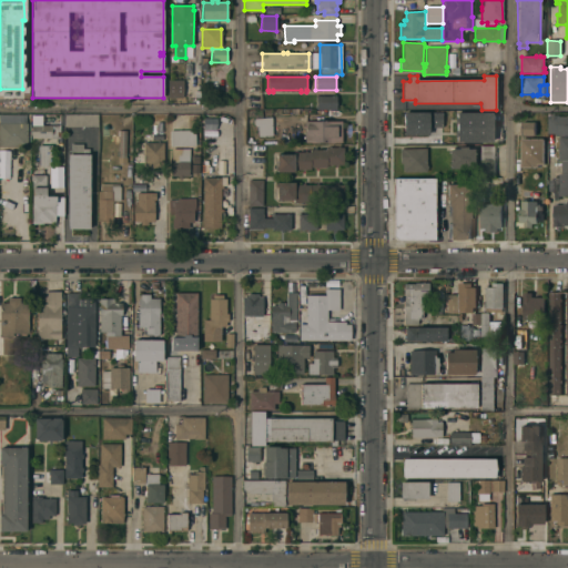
[(169,79),(183,79),(183,98),(169,98),(169,79)]
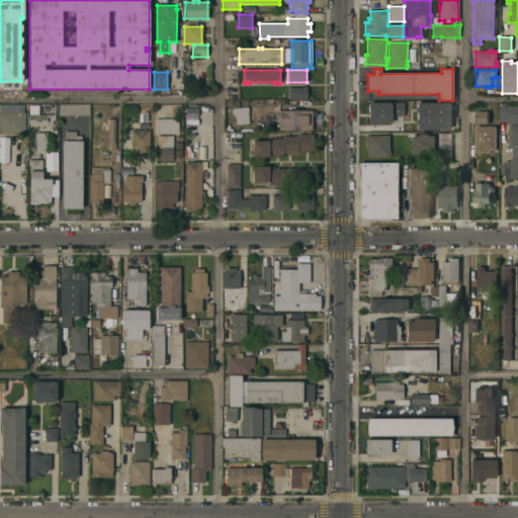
[(307,88),(307,100),(288,100),(288,88),(307,88)]
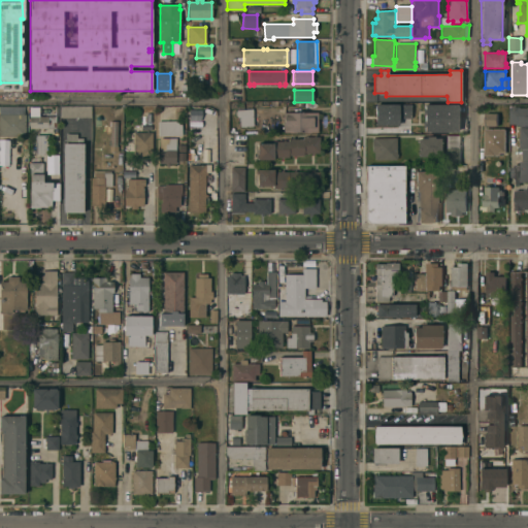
[(0,112),(23,113),(23,106),(0,104),(0,112)]
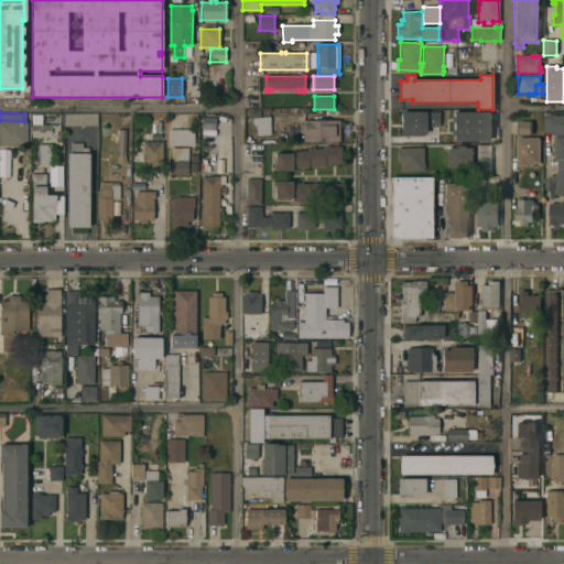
[(97,114),(97,126),(64,126),(64,114),(97,114)]
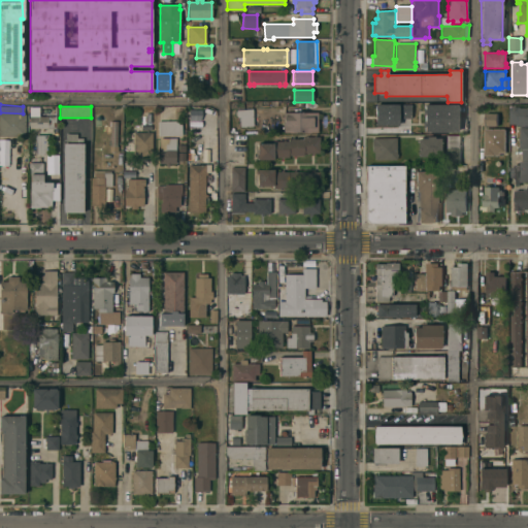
[(394,106),(399,106),(399,112),(400,112),(400,130),(377,130),(377,106),(394,106)]
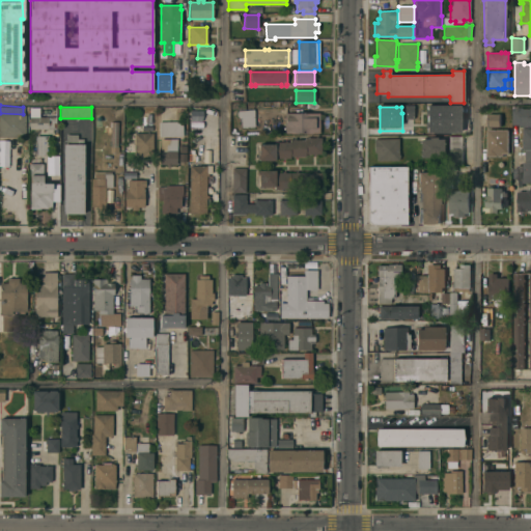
[(530,129),(528,129),(528,128),(519,128),(519,126),(511,126),(511,110),(516,110),(516,108),(522,108),(522,110),(530,109),(530,129)]
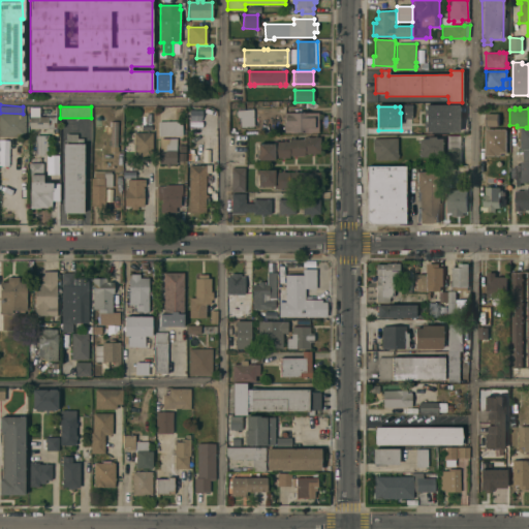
[(253,110),(253,126),(241,127),(240,118),(237,118),(237,111),(253,110)]
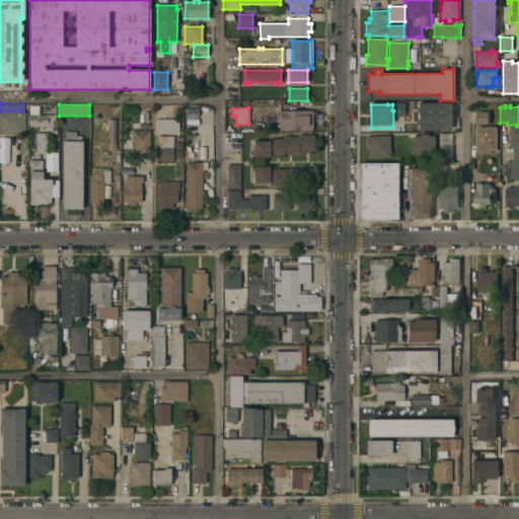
[(279,131),(279,110),(312,110),(312,131),(279,131)]
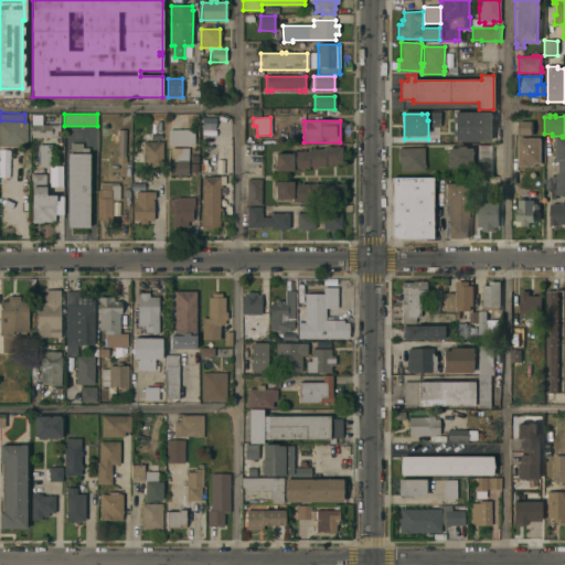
[(0,123),(27,123),(27,147),(0,147),(0,123)]
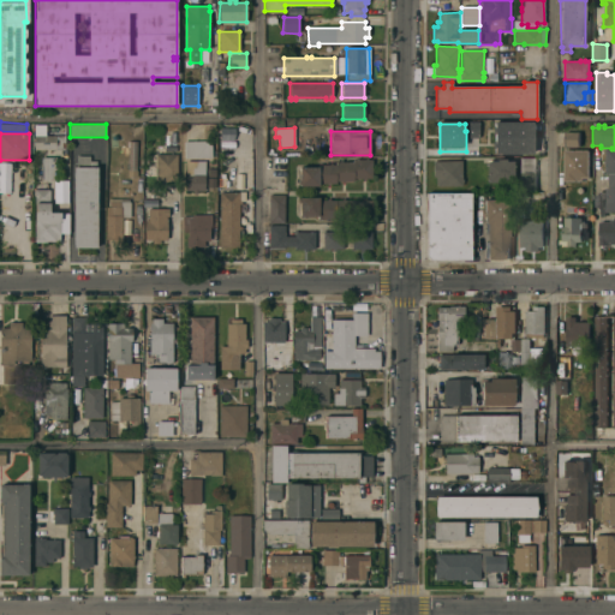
[(579,148),(563,148),(565,133),(579,133),(579,148)]
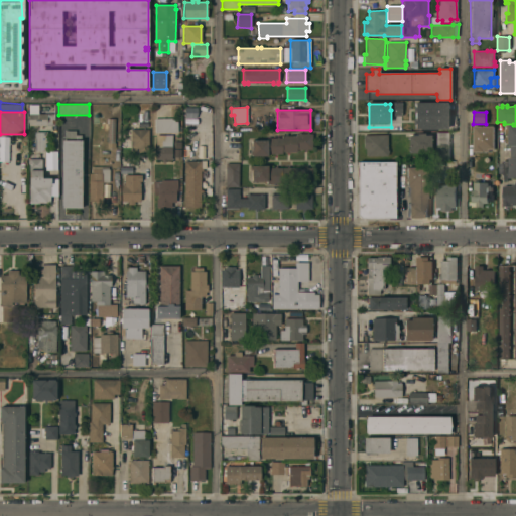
[(47,114),(47,126),(29,126),(29,114),(47,114)]
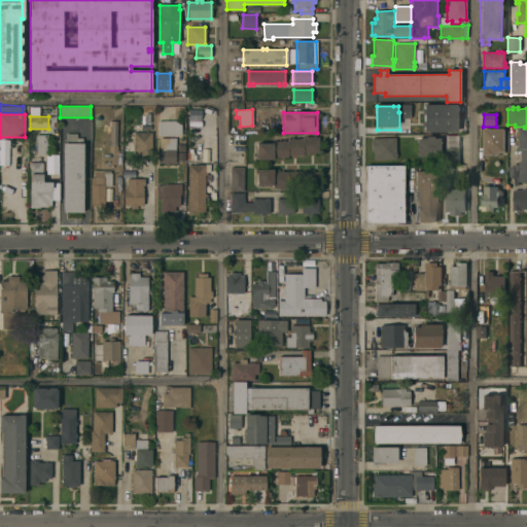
[(462,131),(449,131),(449,118),(462,118),(462,131)]
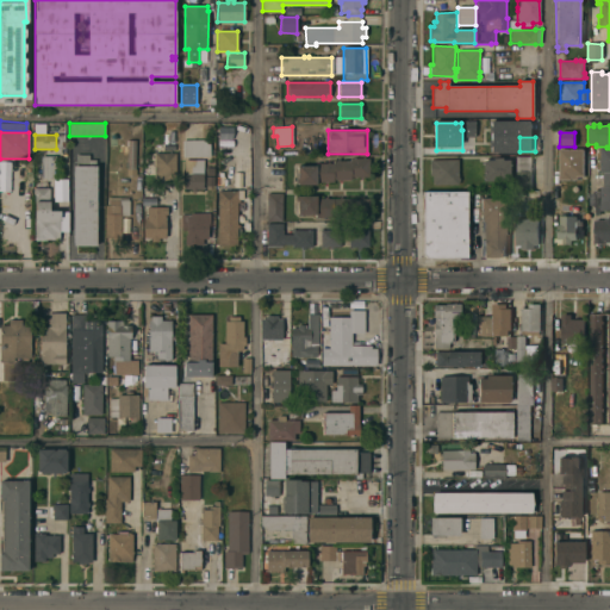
[(181,139),(210,139),(210,156),(181,156),(181,139)]
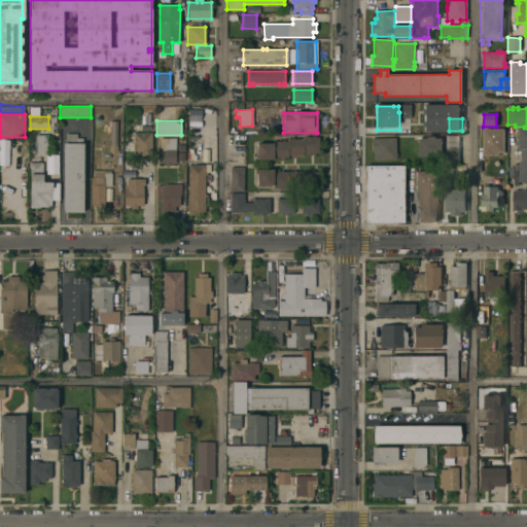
[(116,146),(117,146),(117,152),(109,152),(109,146),(110,146),(110,121),(117,121),(116,146)]
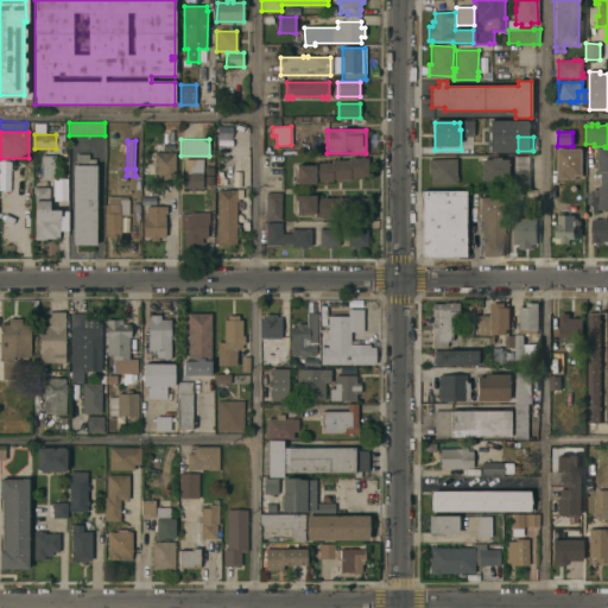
[(557,149),(582,150),(582,177),(575,177),(575,181),(557,181),(557,149)]
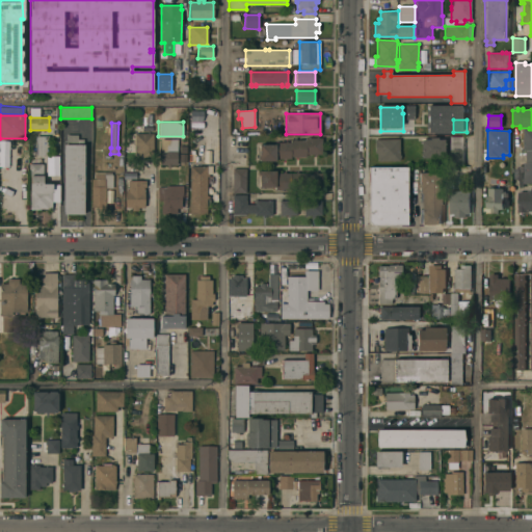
[(531,212),(530,212),(530,211),(527,211),(527,213),(517,213),(519,192),(528,192),(528,191),(531,191),(531,184),(523,184),(523,176),(522,176),(522,173),(523,173),(523,164),(526,164),(526,152),(523,152),(524,130),(531,130),(531,212)]
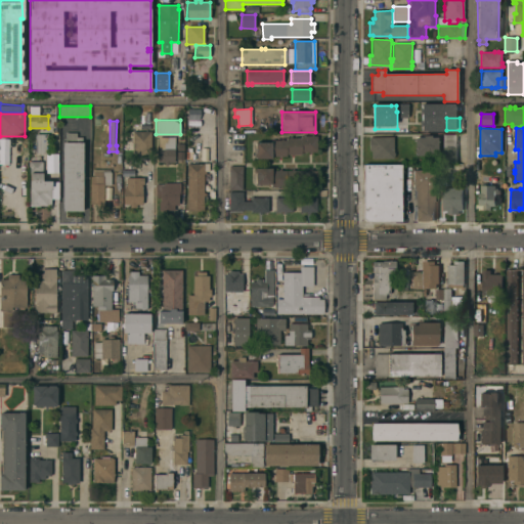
[(132,132),(150,132),(150,156),(144,156),(143,156),(141,156),(139,156),(139,154),(132,154),(132,132)]
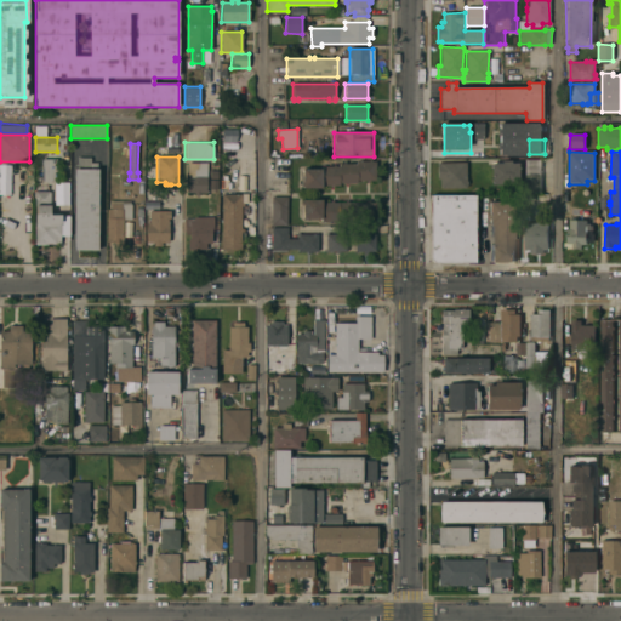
[(74,169),(78,169),(78,158),(91,158),(91,163),(97,163),(97,169),(98,169),(98,250),(74,250),(74,169)]
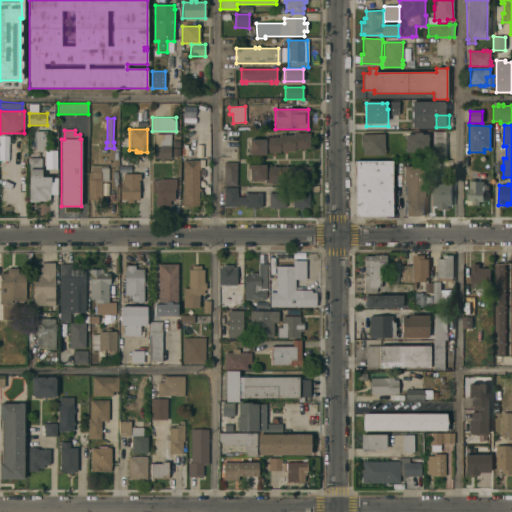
[(445,159),(432,160),(432,132),(445,132),(445,159)]
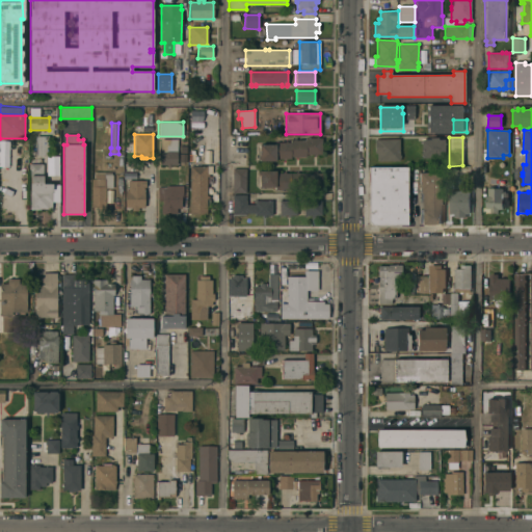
[(259,161),(259,160),(258,160),(258,156),(259,156),(259,144),(274,144),(274,142),(290,142),(290,140),(306,140),(306,138),(322,138),(322,155),(306,155),(306,157),(290,157),(290,159),(275,159),(275,161),(259,161)]
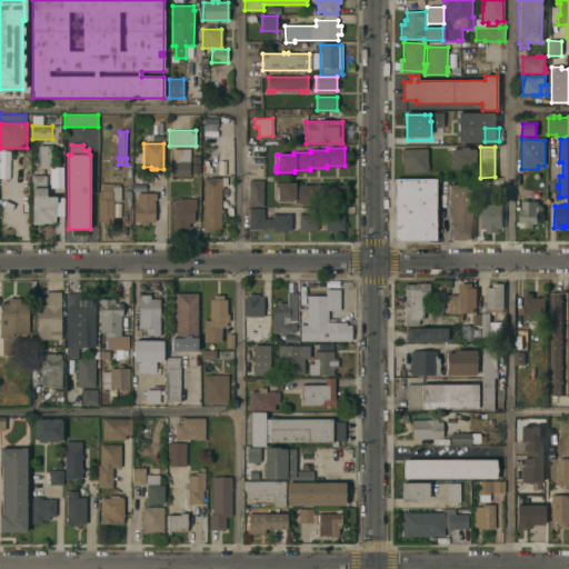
[(450,150),(459,150),(459,148),(468,148),(468,150),(475,150),(475,169),(450,169),(450,150)]
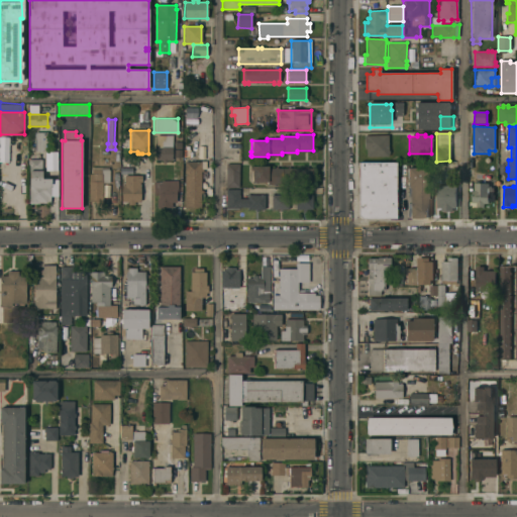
[(157,135),(173,136),(172,161),(167,161),(167,163),(163,163),(163,161),(156,161),(157,135)]
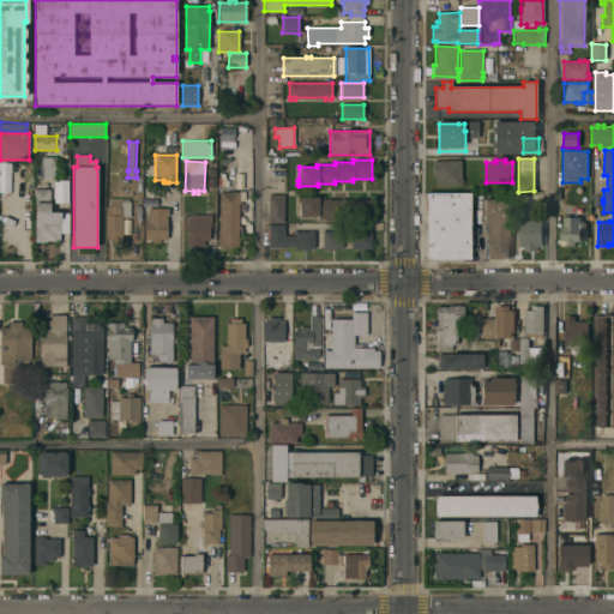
[(459,161),(461,180),(462,180),(462,182),(461,182),(461,186),(435,186),(435,178),(433,178),(433,162),(459,161)]
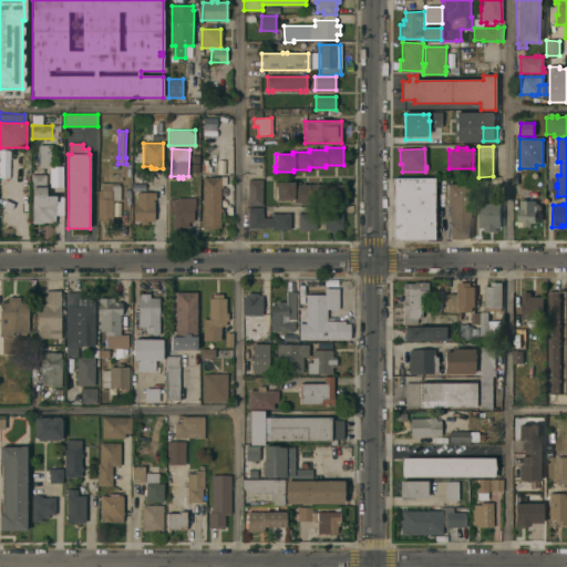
[(43,223),(43,224),(31,224),(32,175),(32,168),(44,168),(44,175),(45,175),(45,196),(55,196),(55,197),(62,197),(62,215),(55,215),(55,223),(43,223)]
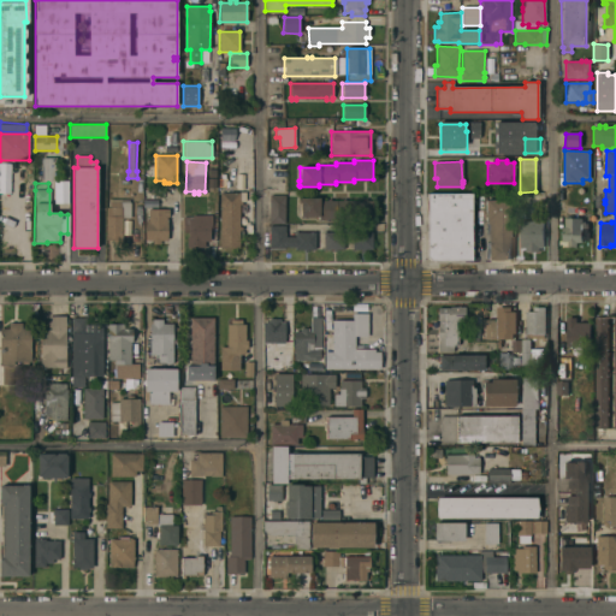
[(220,194),(240,194),(240,202),(242,202),(242,206),(240,206),(240,227),(242,227),(242,231),(240,231),(238,248),(219,248),(220,194)]
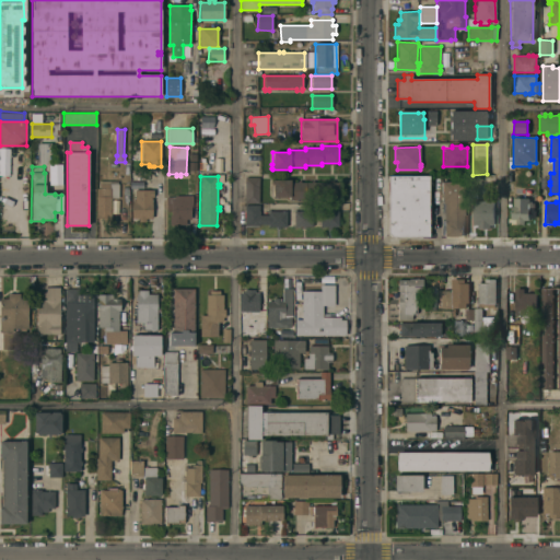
[(388,176),(429,176),(429,237),(392,237),(388,234),(388,176)]
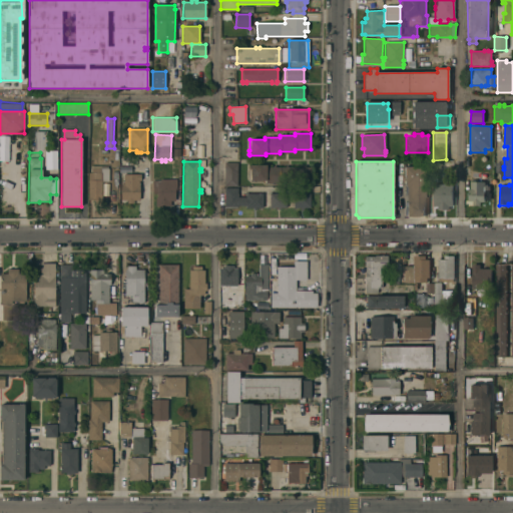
[(236,186),(224,186),(224,162),(237,162),(236,186)]
